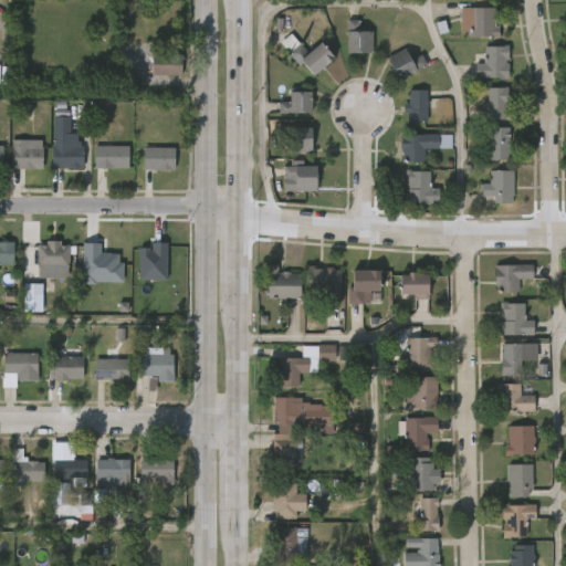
[(493,24),(496,25),(496,37),(469,37),(469,33),(459,33),(459,8),(493,7),(493,24)]
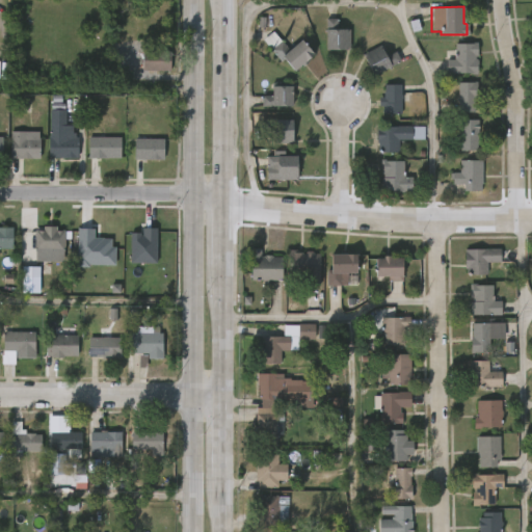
[(338,19),(338,29),(350,29),(350,50),(327,49),(327,19),(338,19)]
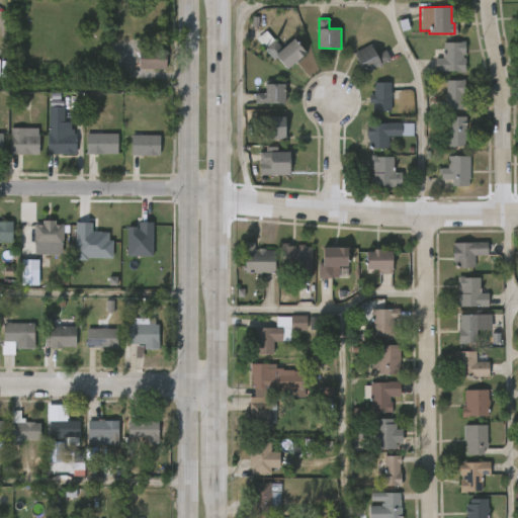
[(267,31),(280,49),(293,38),(306,54),(298,59),(300,62),(295,66),(293,63),(284,71),(275,59),(273,61),(257,39),(267,31)]
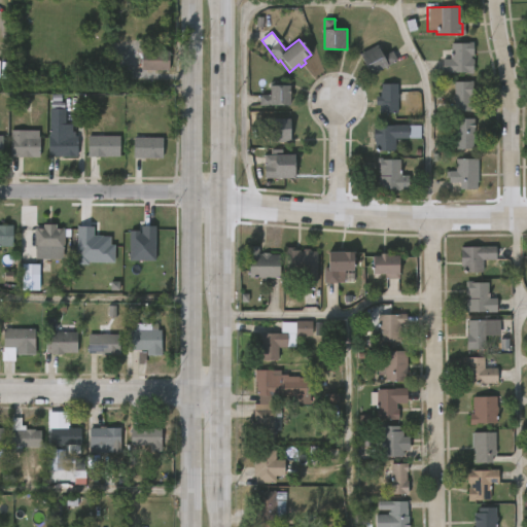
[(470,55),(470,59),(472,58),(471,74),(464,74),(464,72),(441,73),(440,59),(451,59),(450,42),(471,41),(472,55),(470,55)]
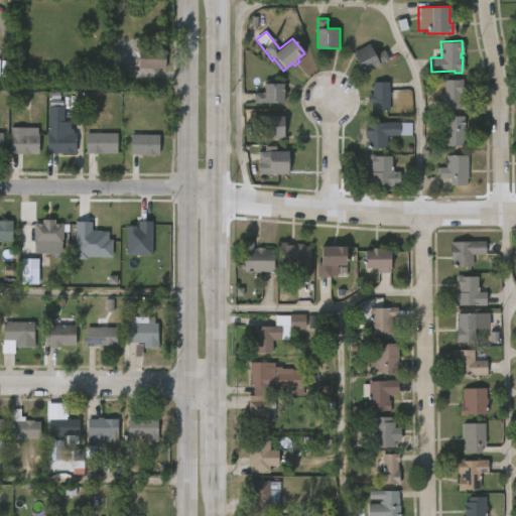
[(371,43),(376,54),(386,49),(391,58),(362,74),(352,53),(371,43)]
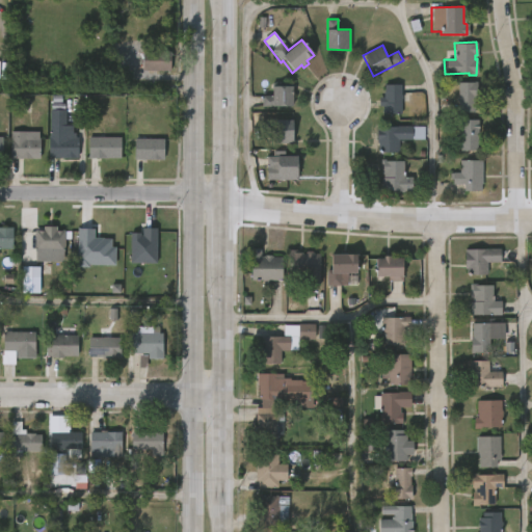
[(159,72),(143,72),(143,51),(170,52),(169,72),(159,72)]
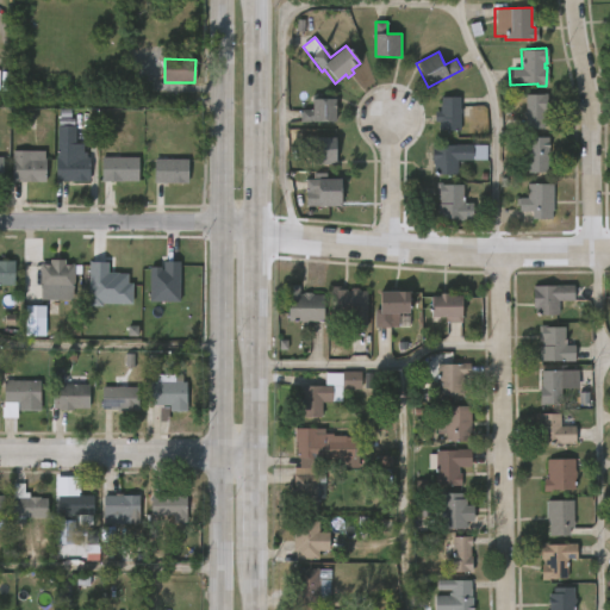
[(543,128),(523,128),(524,93),(545,94),(543,128)]
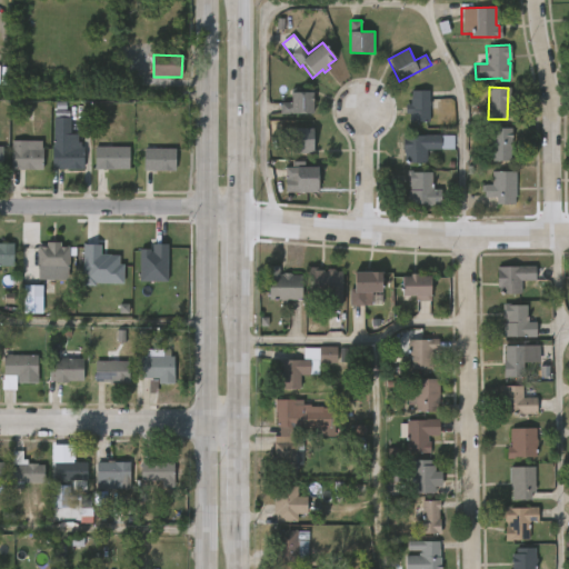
[(429,101),(429,106),(427,106),(427,121),(408,120),(408,113),(403,113),(403,103),(408,103),(408,89),(428,90),(428,101),(429,101)]
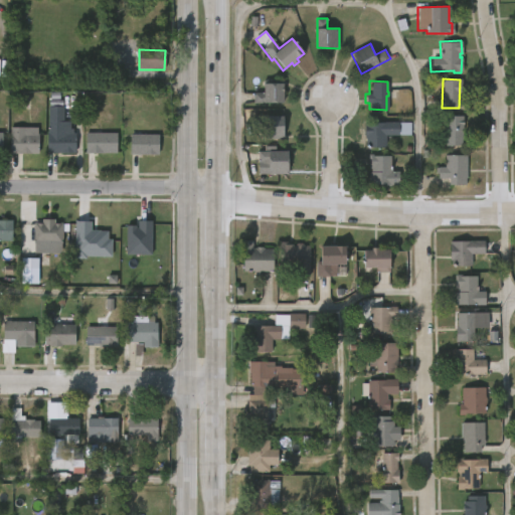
[(265,104),(254,104),(254,94),(264,94),(265,83),(285,83),(284,103),(265,103),(265,104)]
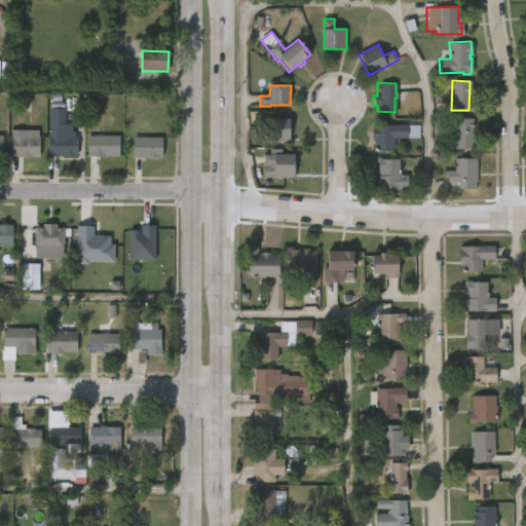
[(64,103),(64,110),(66,110),(66,123),(72,123),(72,130),(76,130),(76,138),(77,138),(77,157),(48,156),(50,109),(51,109),(51,103),(64,103)]
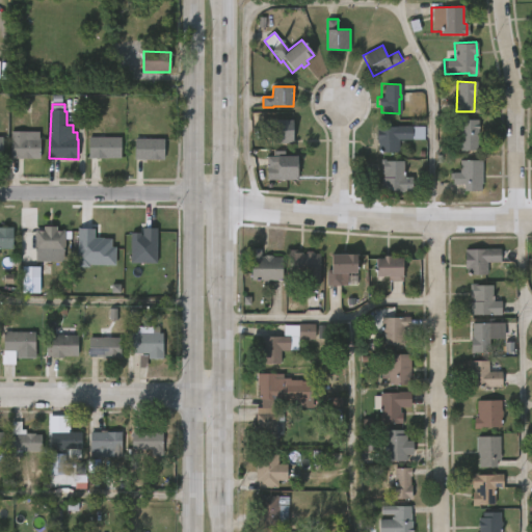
[(294,143),(273,144),(273,120),(294,118),(294,143)]
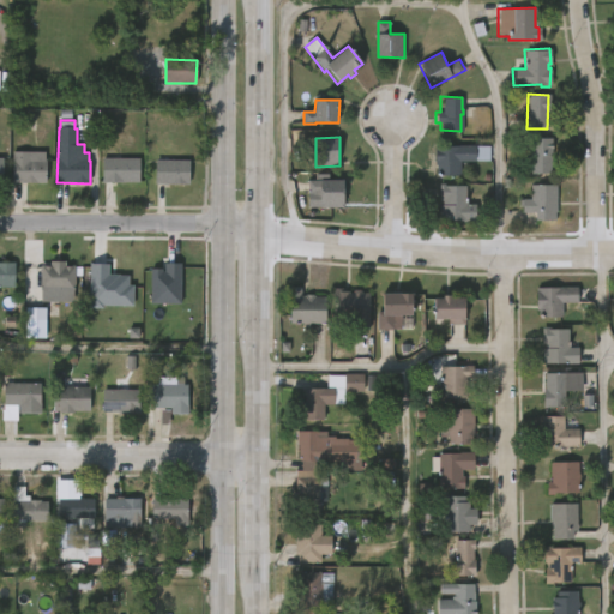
[(551,138),(551,143),(553,143),(553,149),(551,149),(551,173),(515,172),(515,164),(530,164),(530,138),(551,138)]
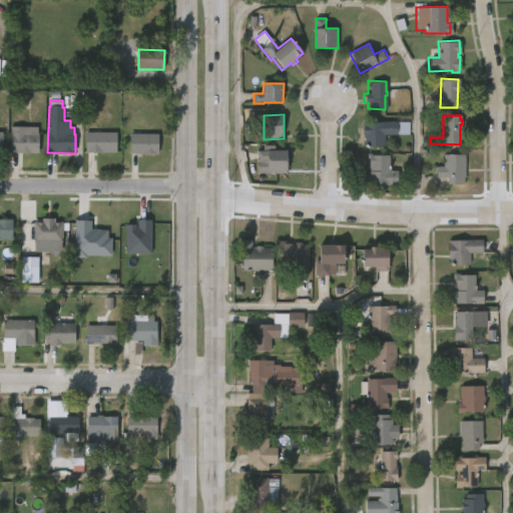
[(384,134),(384,146),(366,145),(366,143),(363,143),(364,137),(362,137),(362,121),(396,122),(396,134),(384,134)]
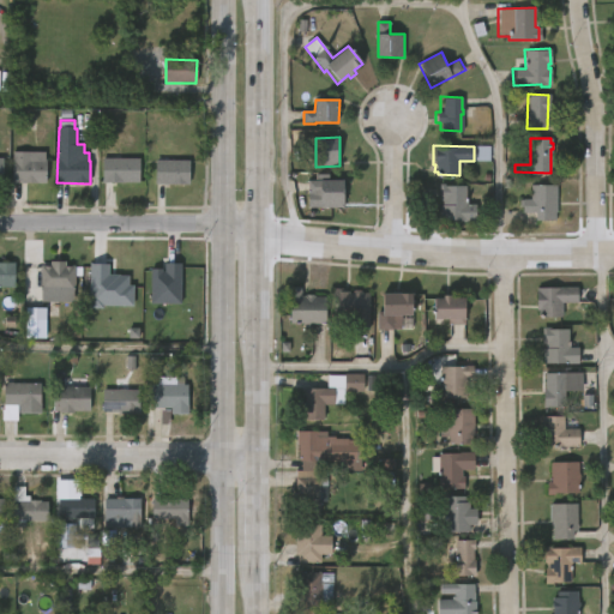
[(30,151),(30,160),(47,160),(46,182),(11,182),(12,151),(30,151)]
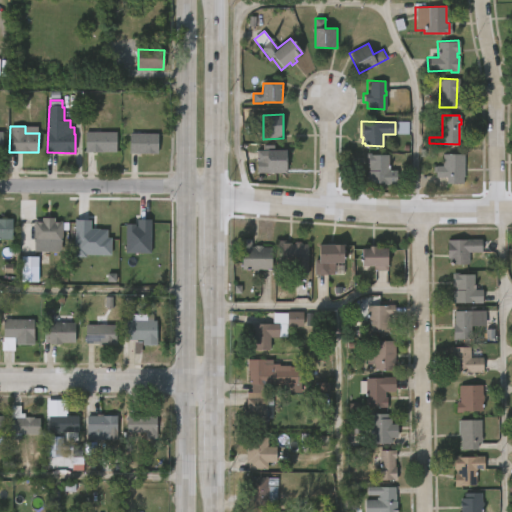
[(89,152),(84,152),(85,132),(116,133),(116,153),(89,152)]
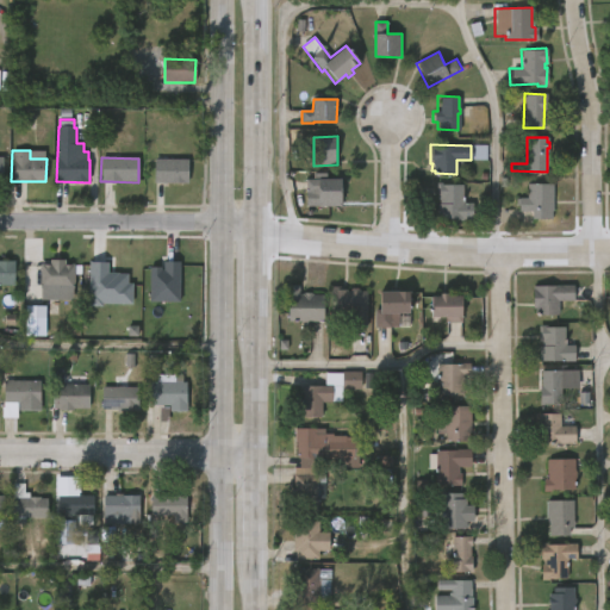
[(188,184),(155,182),(156,160),(188,160),(188,184)]
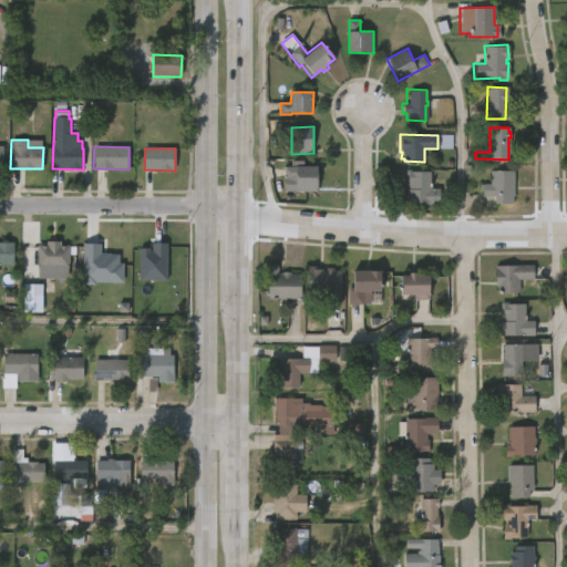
[(318,166),(319,192),(297,193),(297,179),(286,179),(286,167),(318,166)]
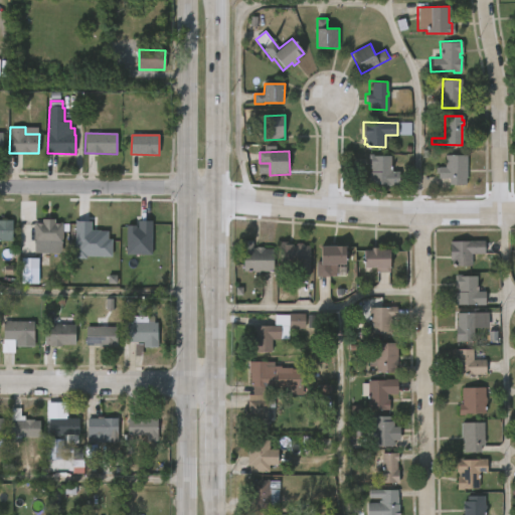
[(372,154),(372,155),(390,155),(390,171),(397,171),(397,185),(368,185),(368,171),(370,171),(370,168),(368,168),(367,154),(372,154)]
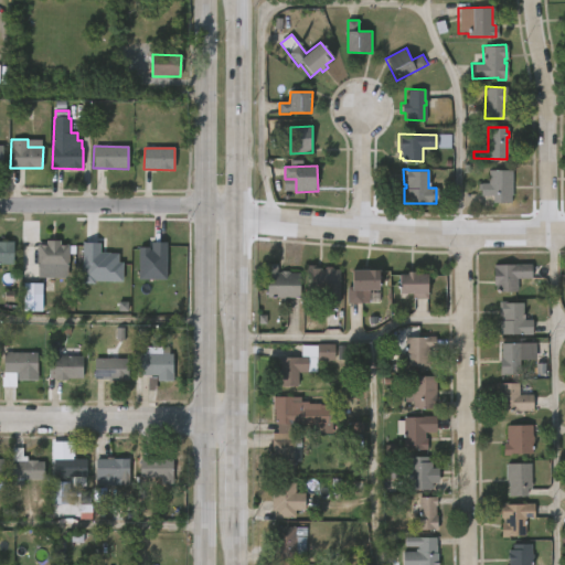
[(510,195),(510,202),(490,203),(490,195),(479,195),(479,183),(488,183),(488,170),(511,170),(511,195),(510,195)]
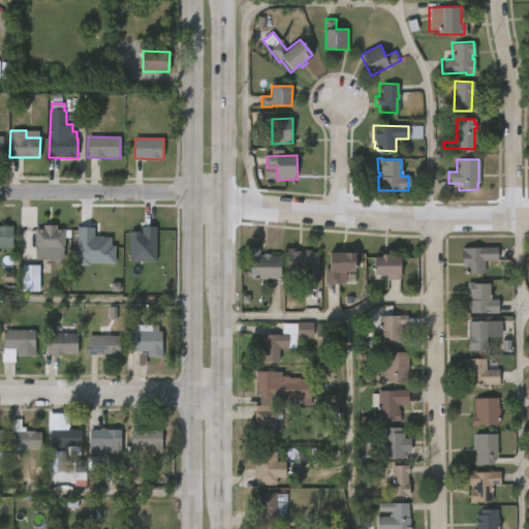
[(0,225),(10,226),(9,247),(0,246),(0,225)]
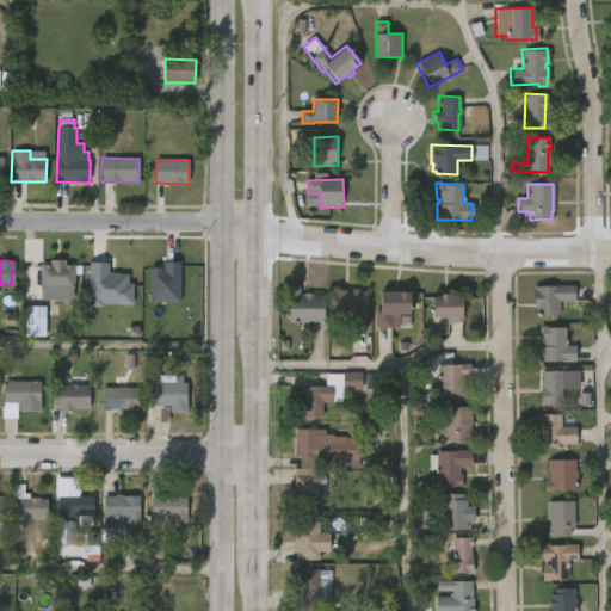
[(72,265),(71,288),(37,287),(38,264),(48,264),(48,260),(62,260),(62,264),(72,265)]
